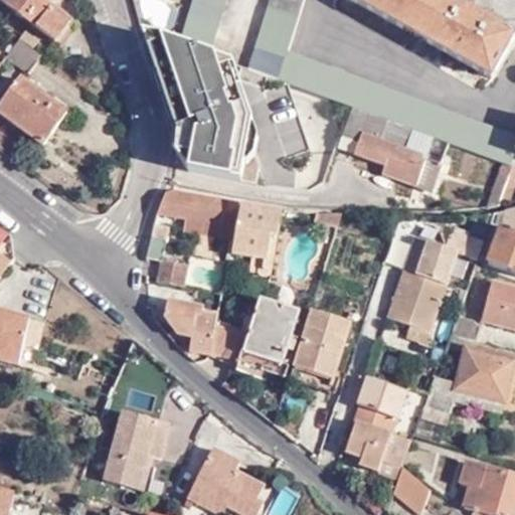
[(0,0),(0,1),(54,42),(70,22),(46,2),(47,0),(0,0)]
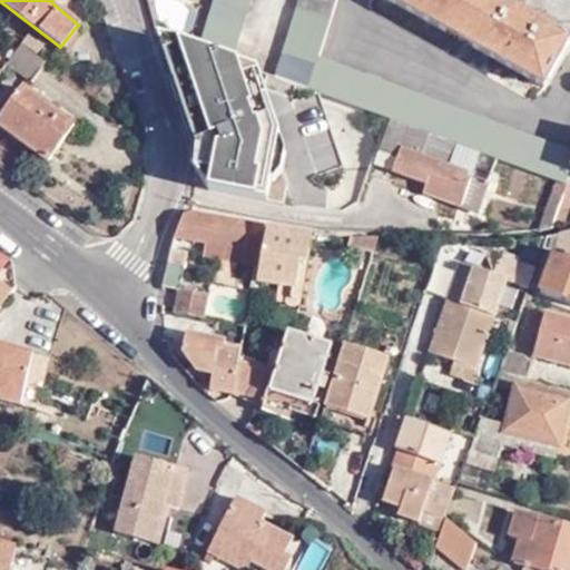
[(248,0),(213,0),(198,49),(229,61),(248,0)]
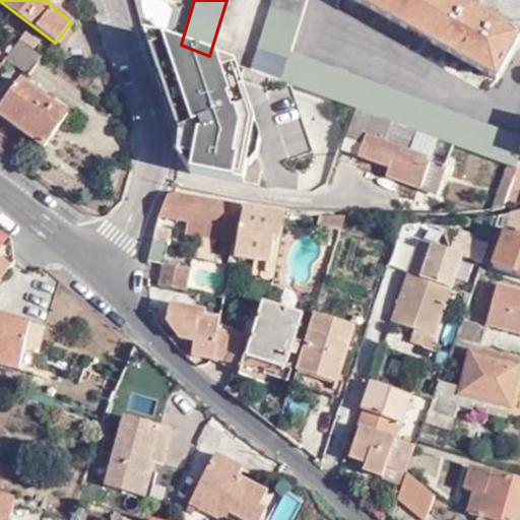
[(272,0),(251,70),(281,81),(291,52),(307,0),(272,0)]
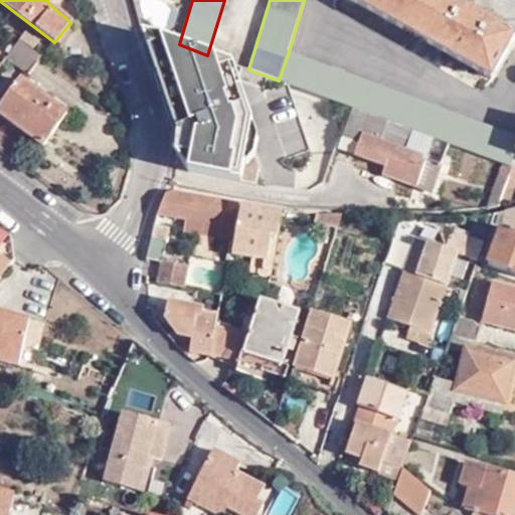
[(482,63),(496,71),(514,37),(514,33),(455,0),(356,0),(479,69),(482,63)]
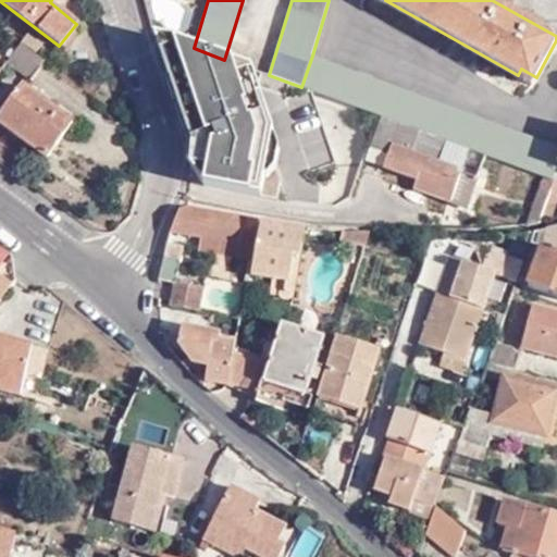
[(31,81),(46,62),(20,42),(5,61),(31,81)]
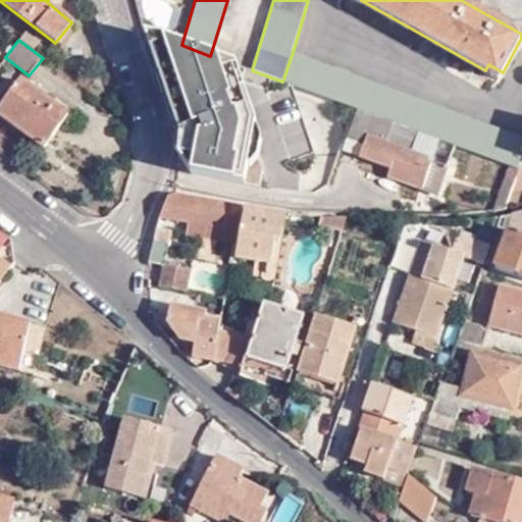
[(521,140),(293,52),(282,82),(354,107),(357,109),(420,132),(518,167),(519,164),(521,156),(521,140)]
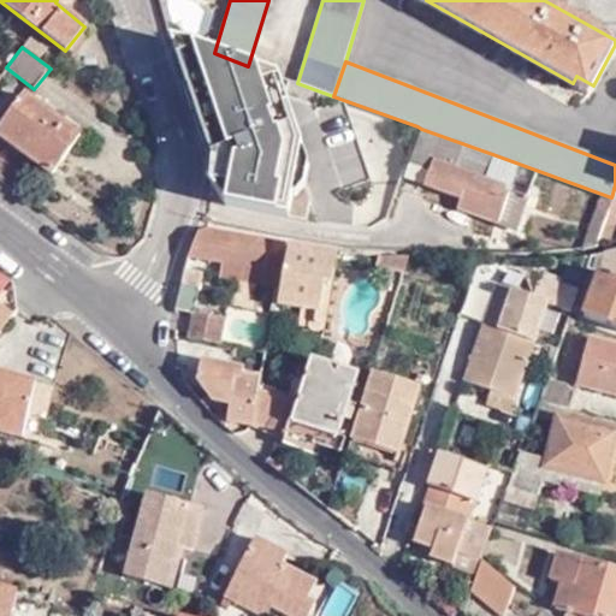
[(590,92),(593,86),(576,76),(573,83),(590,92)]
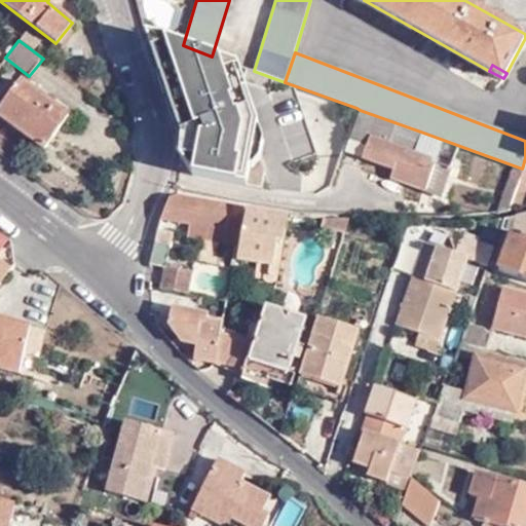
[(0,115),(41,147),(66,116),(21,81),(0,107),(0,115)]
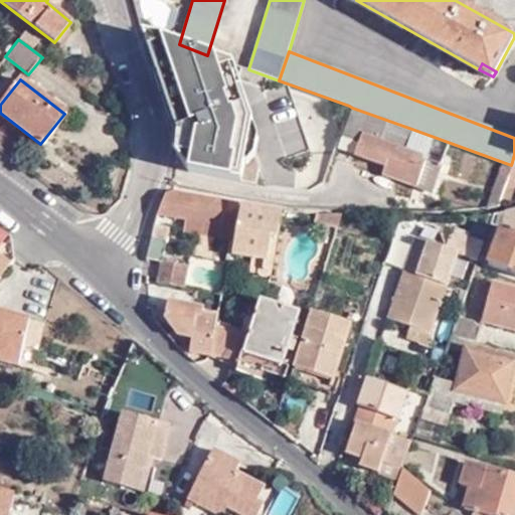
[(410,140),(414,130),(352,108),(341,137),(359,144),(356,153),(387,164),(384,171),(432,189),(444,161),(427,156),(406,148),(410,140)]
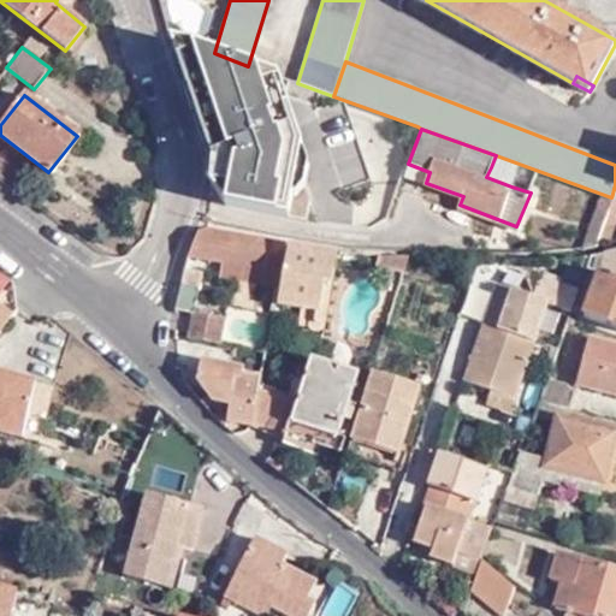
[(404,176),(426,183),(430,172),(408,164),(404,176)]
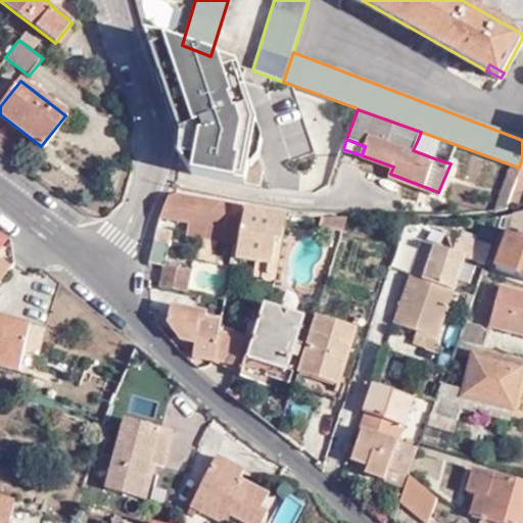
[(437,150),(417,142),(413,150),(434,158),(437,150)]
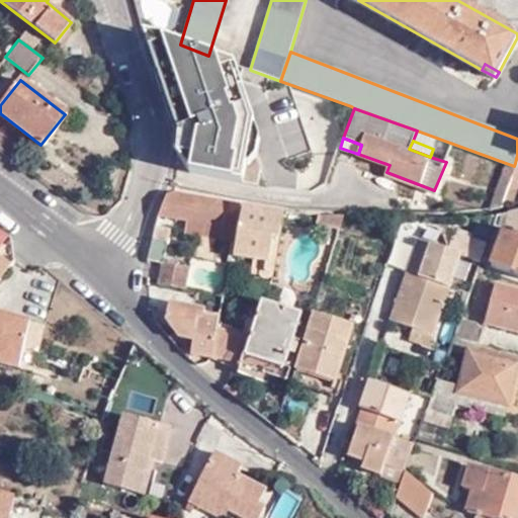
[(517,163),(515,163),(514,166),(499,205),(513,202),(517,186),(517,163)]
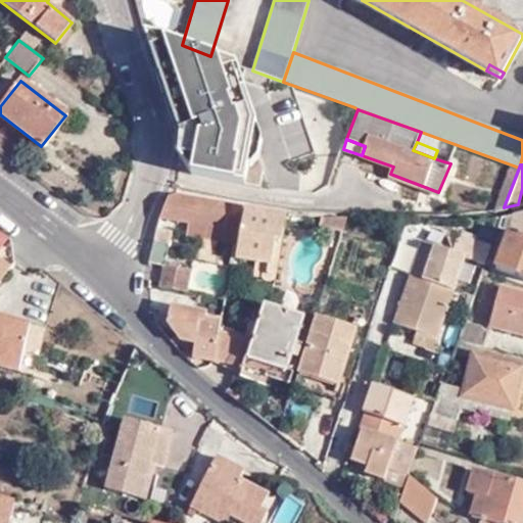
[(165,197),(157,219),(185,223),(221,228),(218,242),(222,243),(219,262),(229,263),(239,208),(240,205),(172,196),(165,197)]
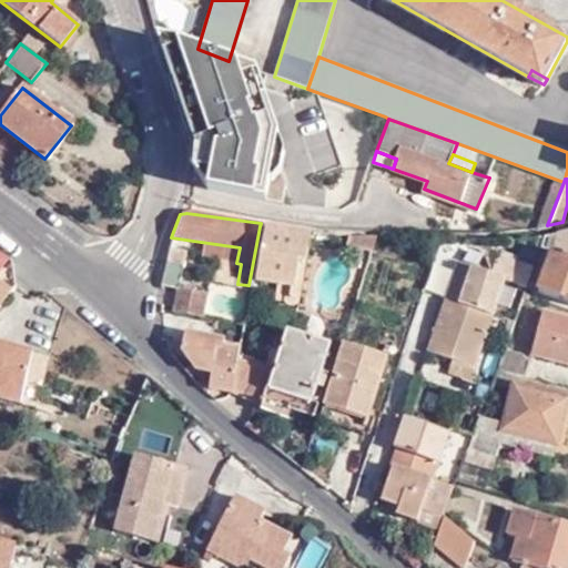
[(254,277),(275,281),(293,285),(298,262),(306,263),(311,246),(315,234),(303,233),(263,227),(254,277)]
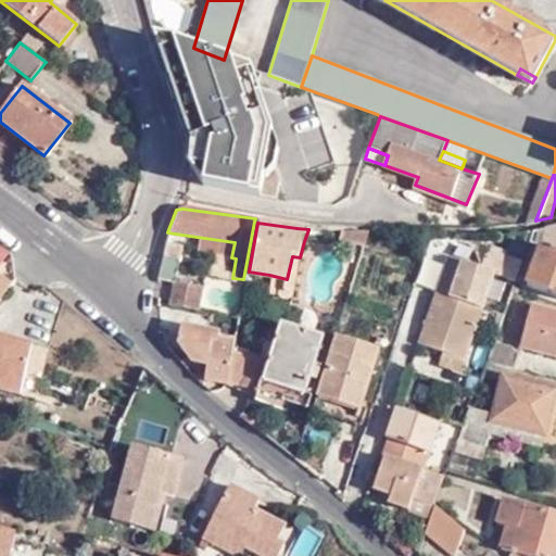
[(525,282),(555,294),(555,224),(546,226),(525,282)]
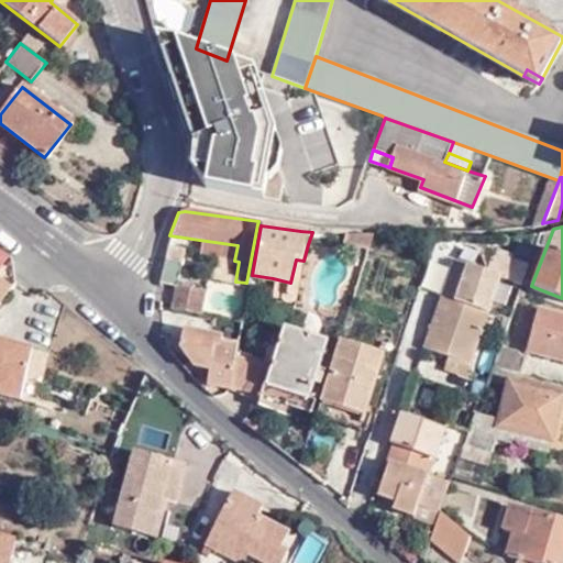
[(374,234),(349,233),(345,243),(367,251),(374,234)]
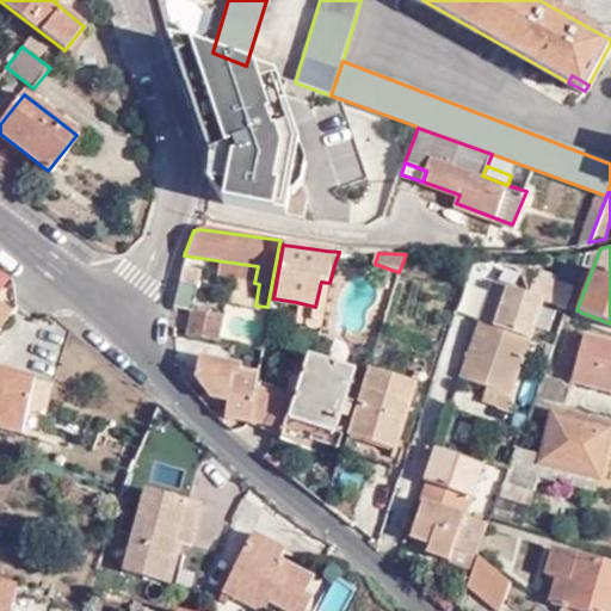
[(254,283),(258,266),(216,260),(214,276),(254,283)]
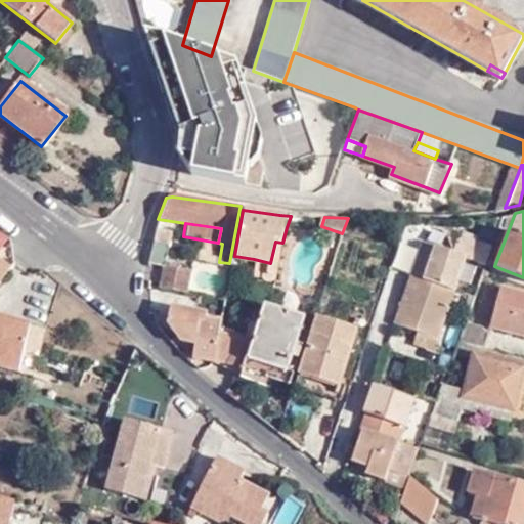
[(165,246),(168,231),(156,228),(150,243),(165,246)]
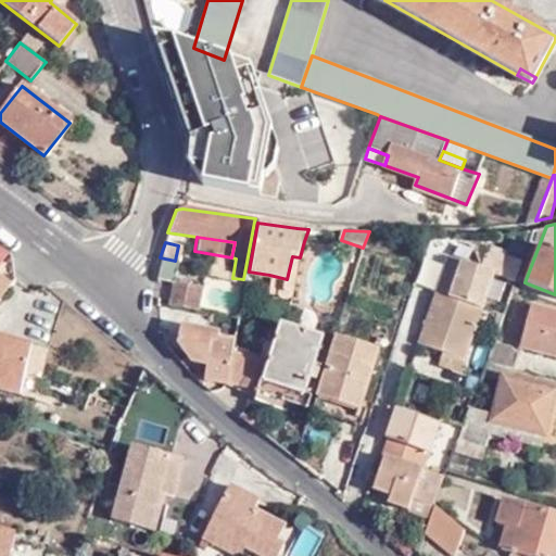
[(513,278),(519,258),(485,248),(478,268),(446,256),(416,342),(440,351),(460,358),(491,273),(513,280),(513,278)]
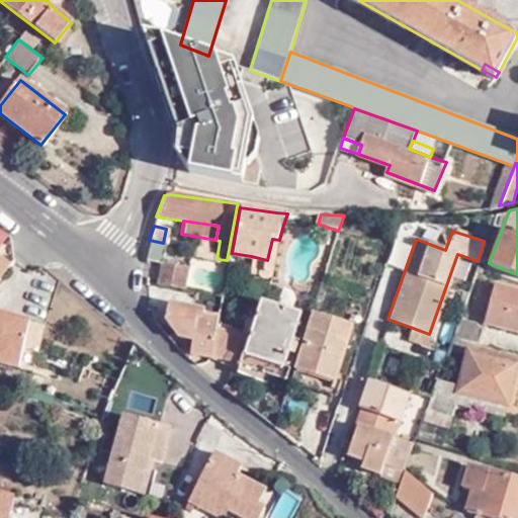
[(0,282),(15,262),(9,241),(0,234),(0,282)]
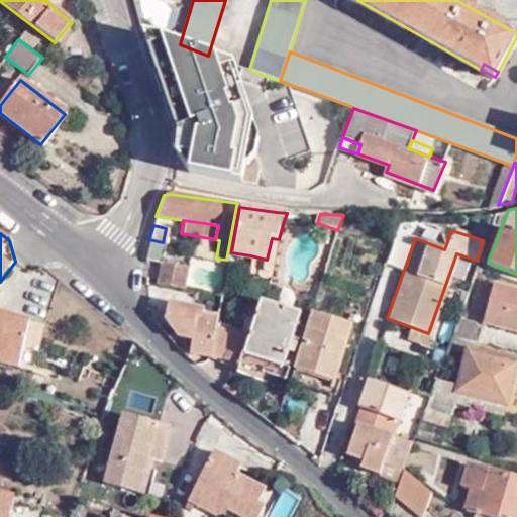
[(271,266),(279,239),(272,238),(267,260),(250,255),(249,264),(271,266)]
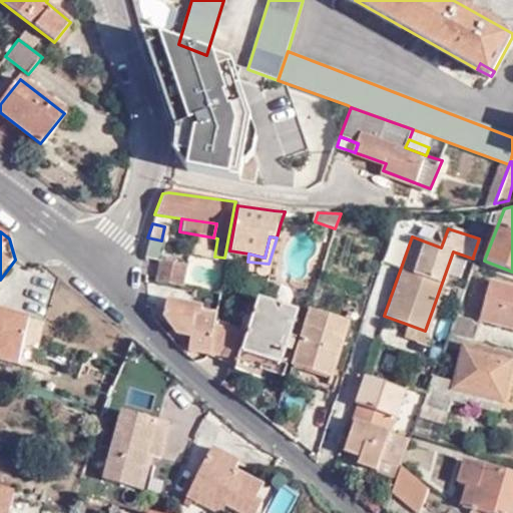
[(147,237),(143,258),(157,261),(157,260),(161,240),(147,237)]
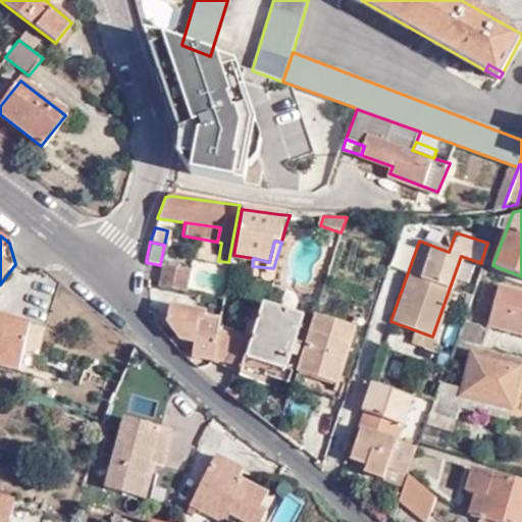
[(184,291),(188,269),(160,264),(160,265),(155,285),(184,291)]
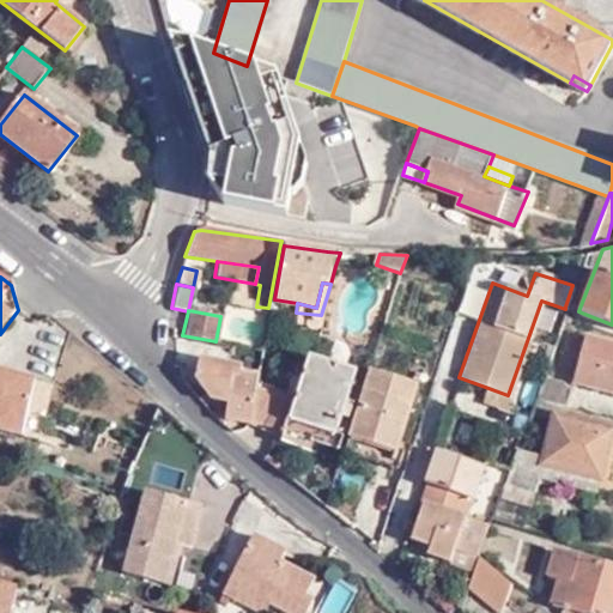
[(319,326),(321,315),(296,313),(295,316),(305,319),(307,323),(319,326)]
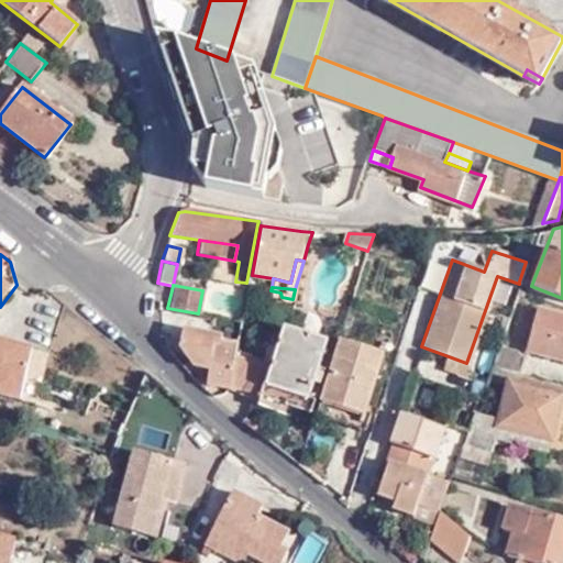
[(562,317),(537,308),(521,348),(562,362),(562,317)]
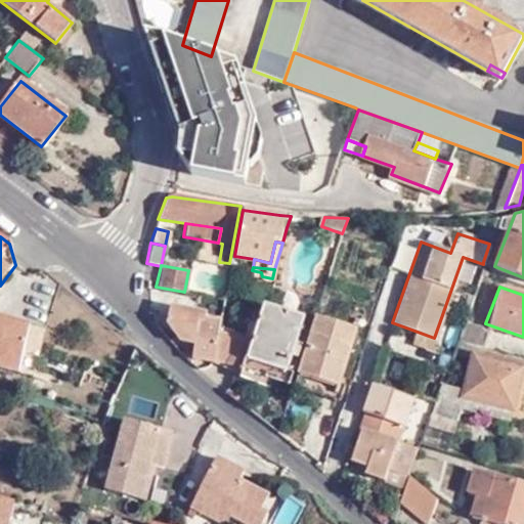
[(302,319),(262,305),(246,357),(286,370),(295,346),(300,348),(305,332),(299,329),(302,319)]
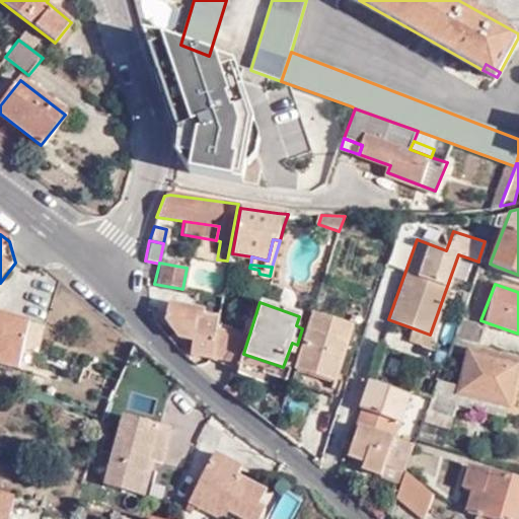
[(210,358),(216,326),(217,319),(202,316),(203,311),(167,305),(164,319),(176,337),(192,339),(190,353),(210,358)]
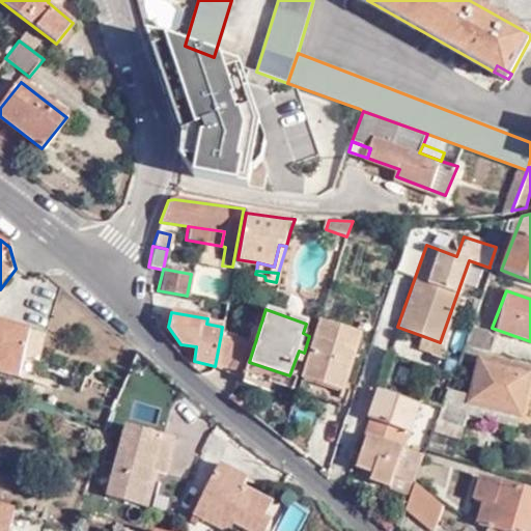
[(469,324),(462,343),(485,350),(490,336),(483,329),(469,324)]
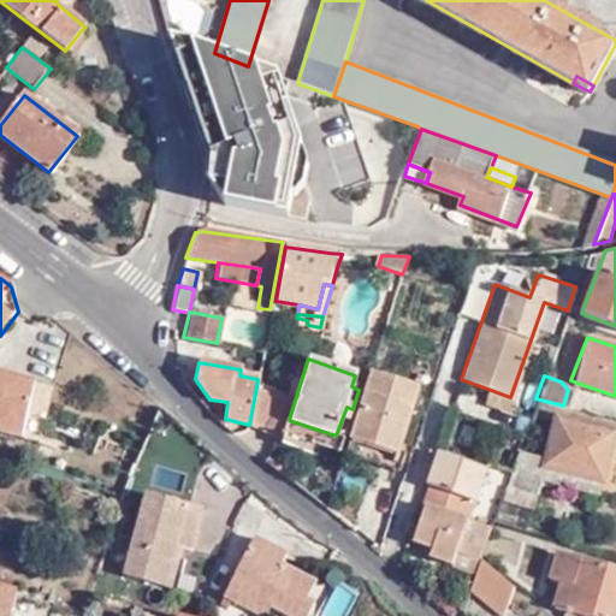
[(350,438),(350,439),(394,454),(414,391),(369,377),(350,438)]
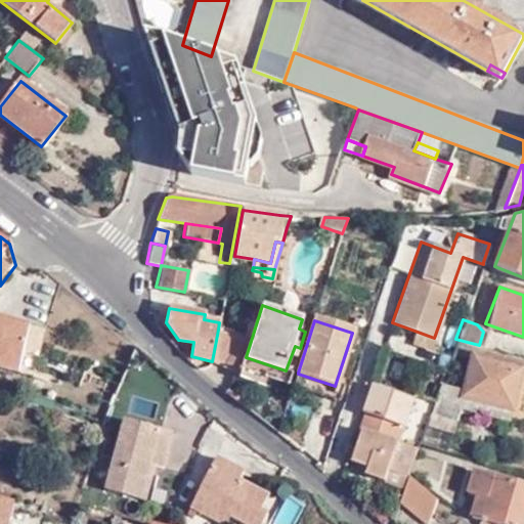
[(0,323),(0,369),(17,375),(23,355),(27,330),(0,323)]
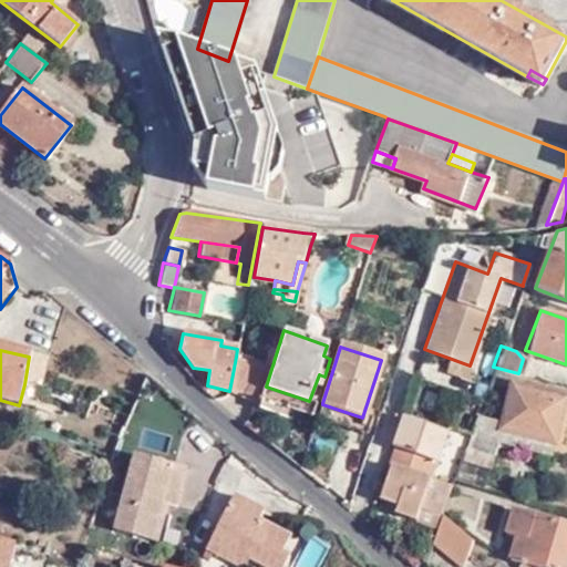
[(29,357),(24,384),(40,381),(44,360),(29,357)]
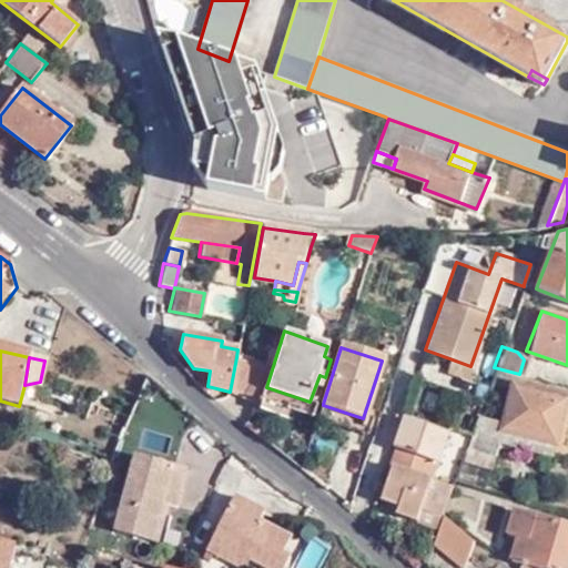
[(230,392),(255,398),(269,366),(236,357),(230,392)]
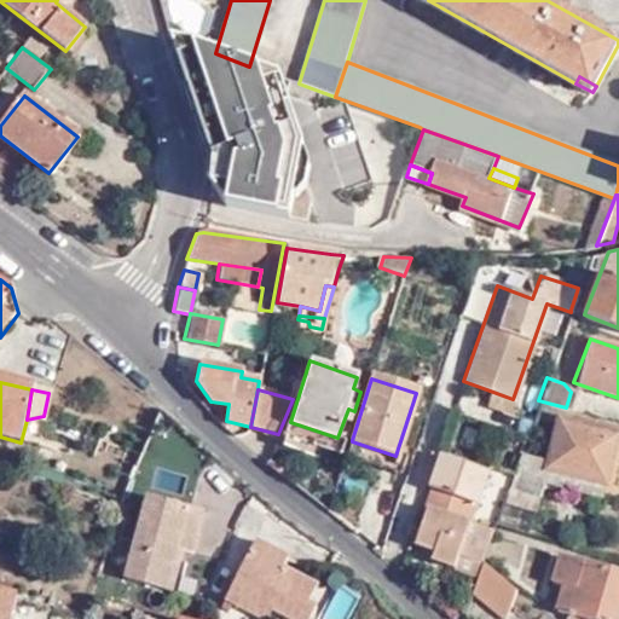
[(519,401),(513,399),(490,391),(486,403),(514,412),(519,401)]
